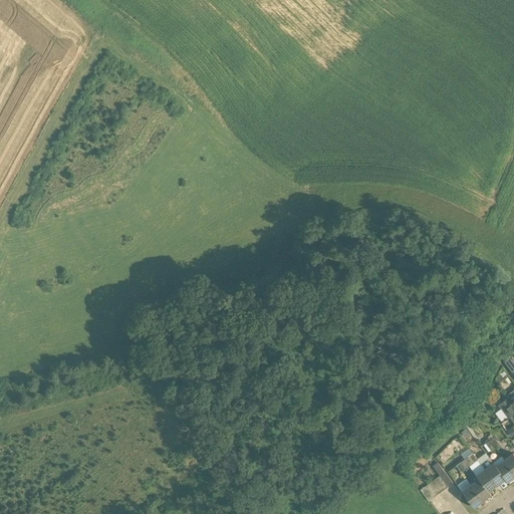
[(506,357),(504,362),(512,373),(513,371),(513,363),(510,359),(506,357)]
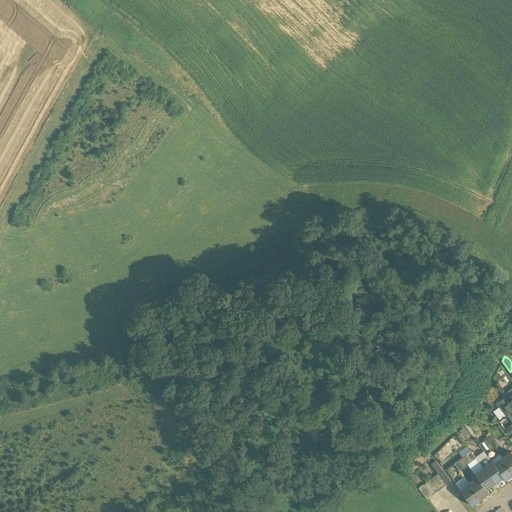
[(502,370),(498,373),(496,377),(494,378),(497,381),(505,375),(502,370)]
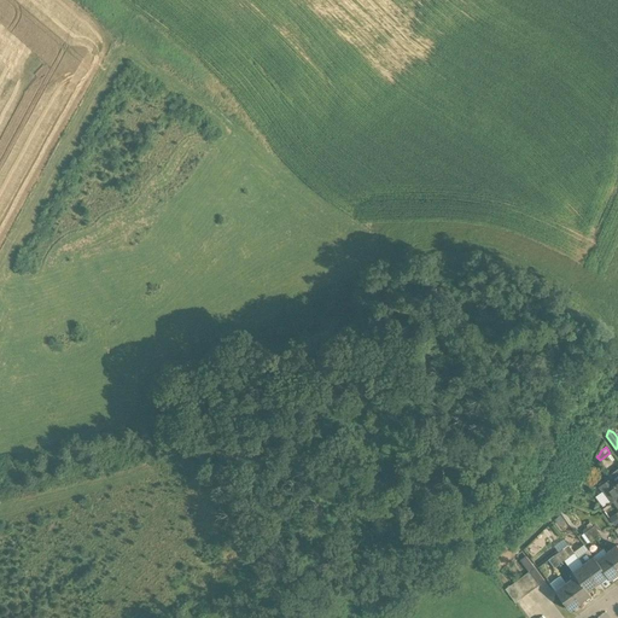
[(608,479),(598,488),(601,493),(602,494),(608,502),(611,505),(612,503),(617,499),(617,482),(613,485),(608,479)]
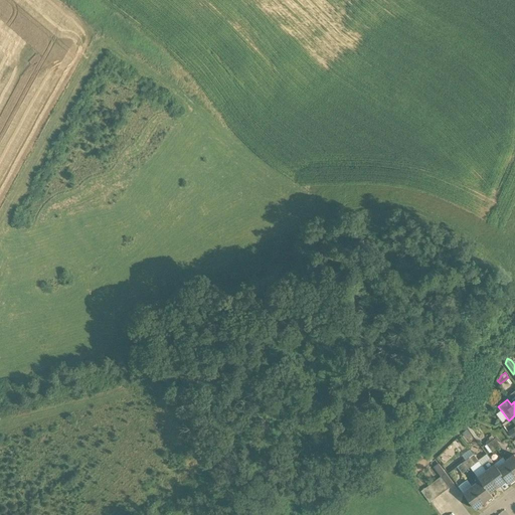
[(495,438),(491,442),(496,448),(500,445),(495,438)]
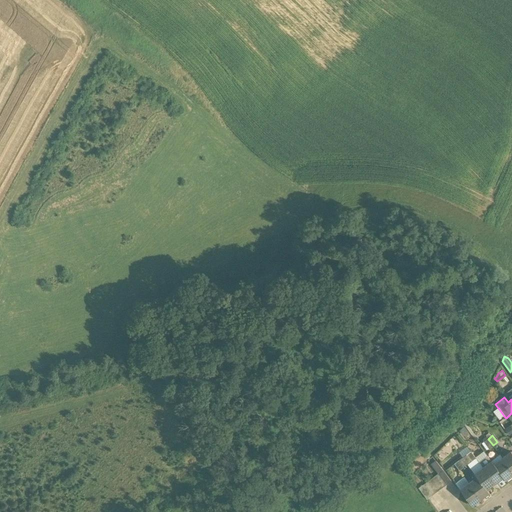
[(437,450),(442,458),(461,445),(457,437),(437,450)]
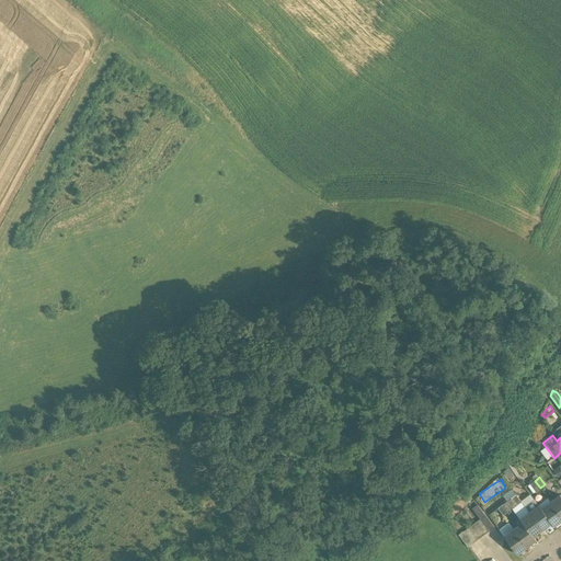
[(535,481),(530,484),(536,491),(539,489),(540,488),(535,481)]
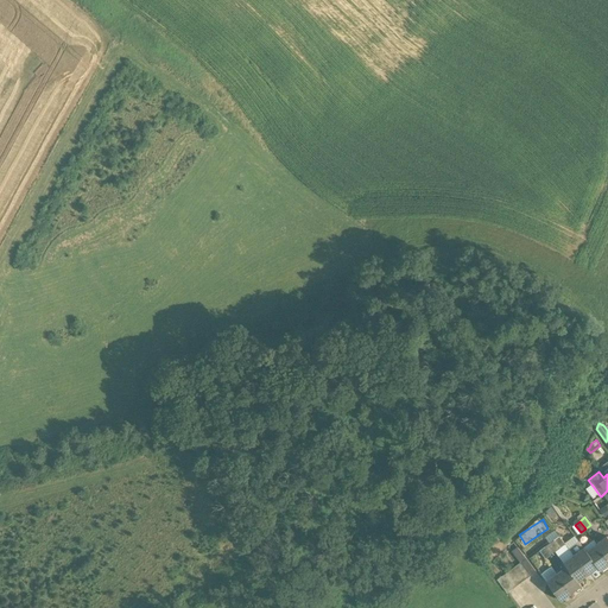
[(553,540),(559,548),(564,544),(558,536),(553,540)]
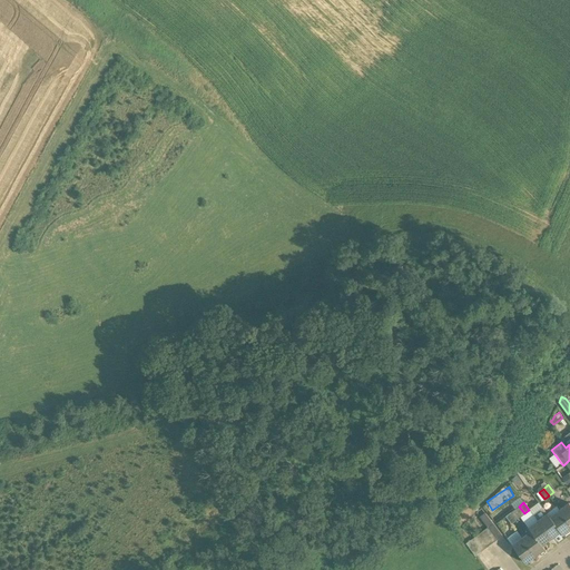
[(558,510),(569,526),(569,505),(568,502),(558,510)]
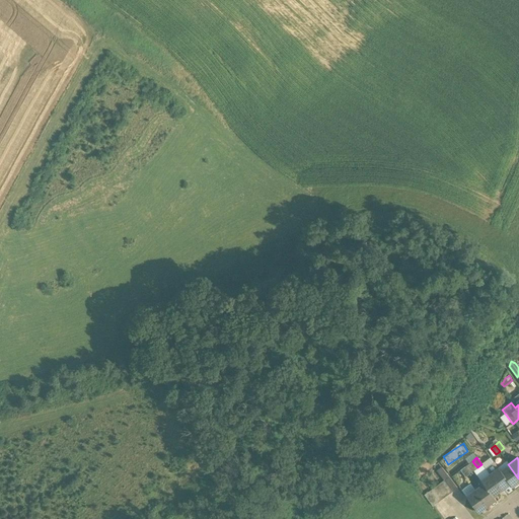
[(506,460),(497,467),(510,485),(510,486),(512,489),(518,483),(518,478),(508,464),(506,460)]
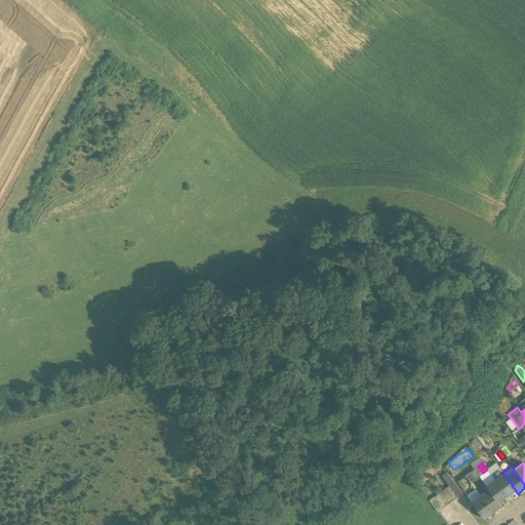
[(474,469),(474,470),(479,477),(483,473),(478,467),(474,469)]
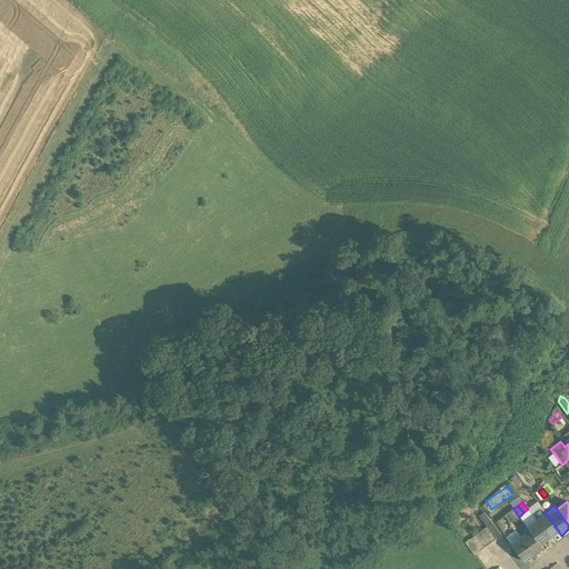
[(559,531),(545,512),(541,507),(531,513),(536,519),(550,539),(559,532),(559,531)]
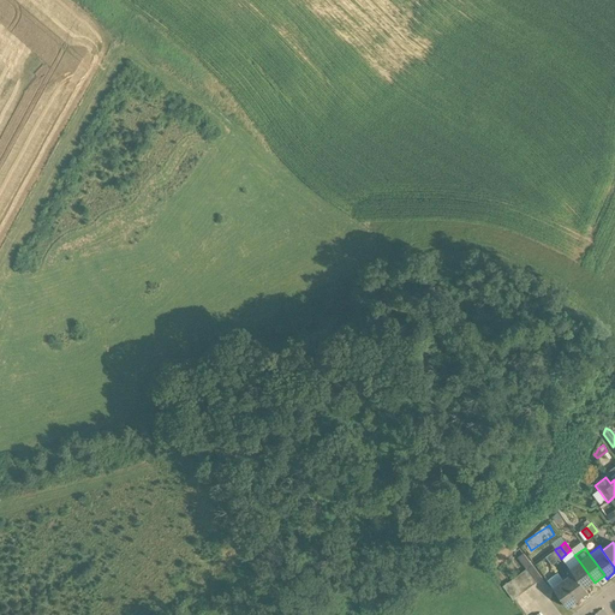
[(555,550),(550,554),(556,562),(561,559),(555,550)]
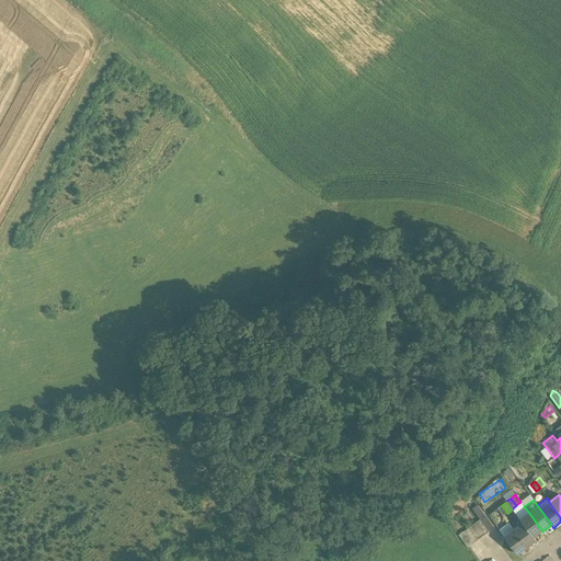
[(477,505),(472,508),(480,519),(479,519),(488,531),(493,528),(494,527),(485,515),(477,505)]
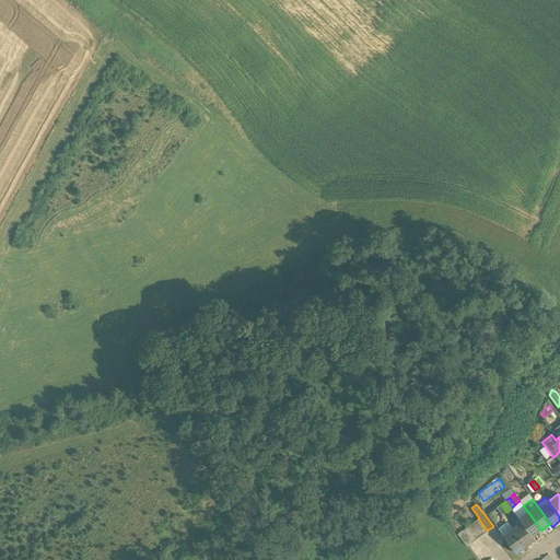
[(502,515),(506,512),(501,504),(497,508),(502,515)]
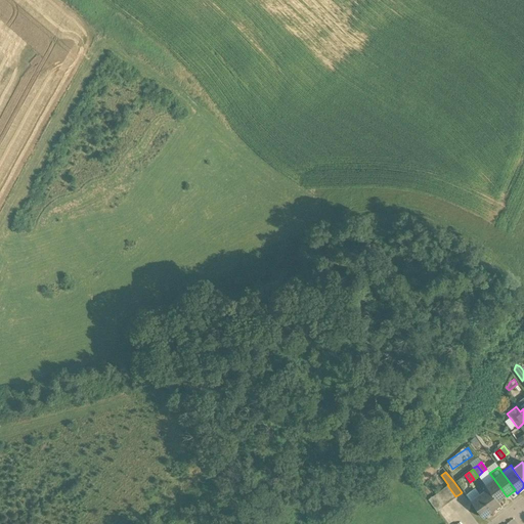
[(493,478),(484,485),(487,488),(498,503),(498,501),(507,496),(493,478)]
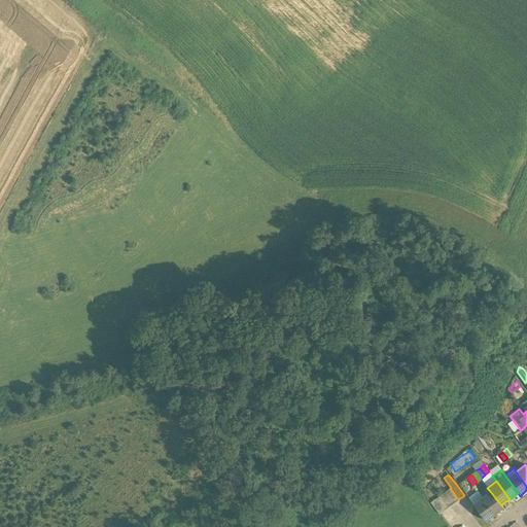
[(453,503),(458,499),(450,488),(445,492),(453,503)]
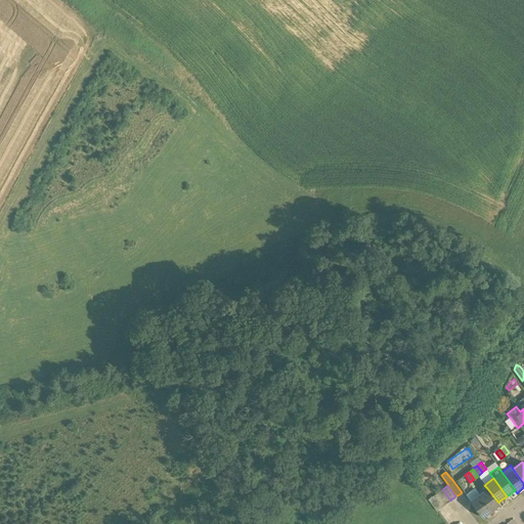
[(475,488),(466,495),(470,500),(470,501),(471,504),(483,519),(484,518),(492,512),(478,494),(479,493),(475,488)]
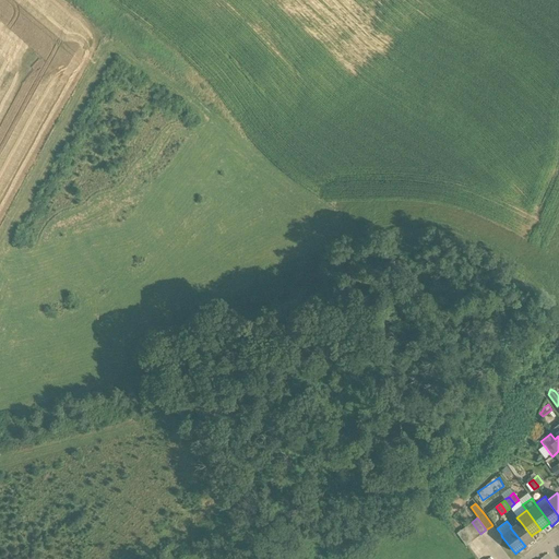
[(534,539),(532,535),(532,536),(520,521),(511,526),(510,527),(525,546),(534,539)]
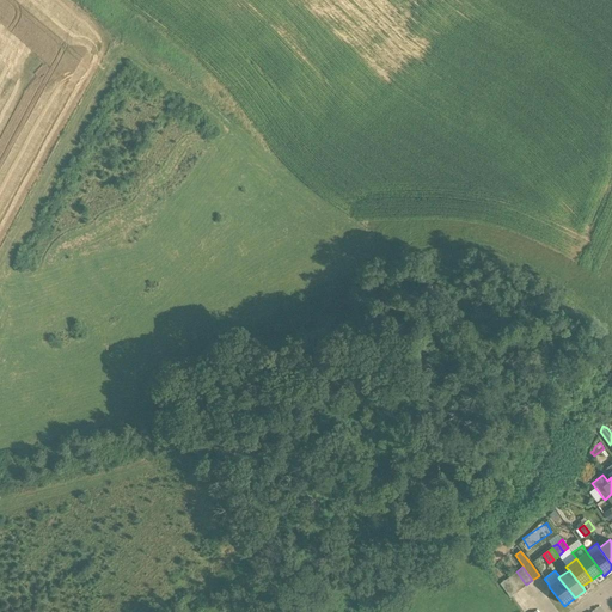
[(521,589),(526,585),(516,571),(510,576),(521,589)]
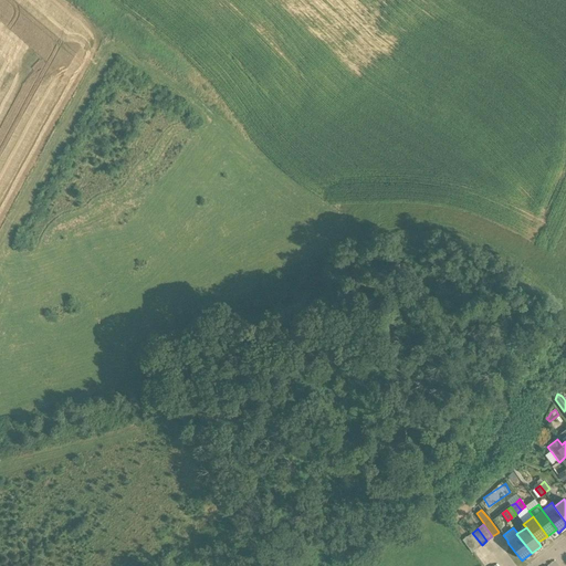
[(477,548),(482,545),(472,533),(468,536),(477,548)]
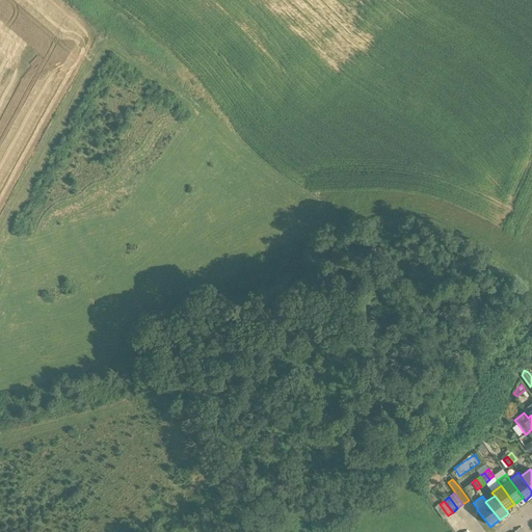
[(443,520),(448,515),(440,504),(434,508),(443,520)]
